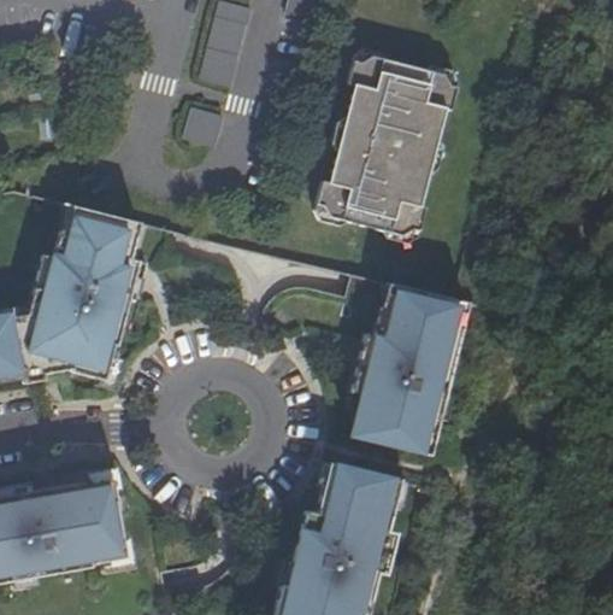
[(294,0),(290,15),(322,23),(328,0),(294,0)]
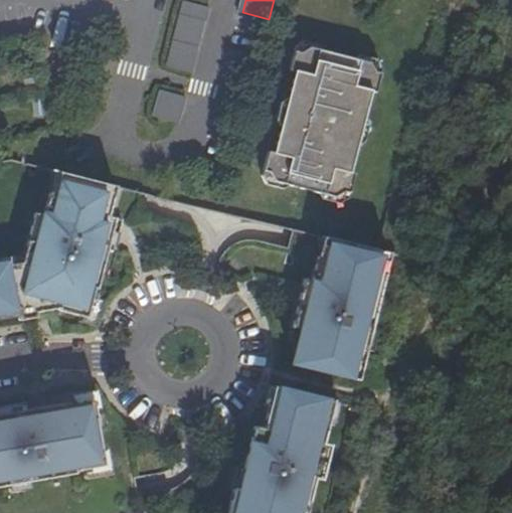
[(214,8),(189,1),(171,66),(196,73),(214,8)]
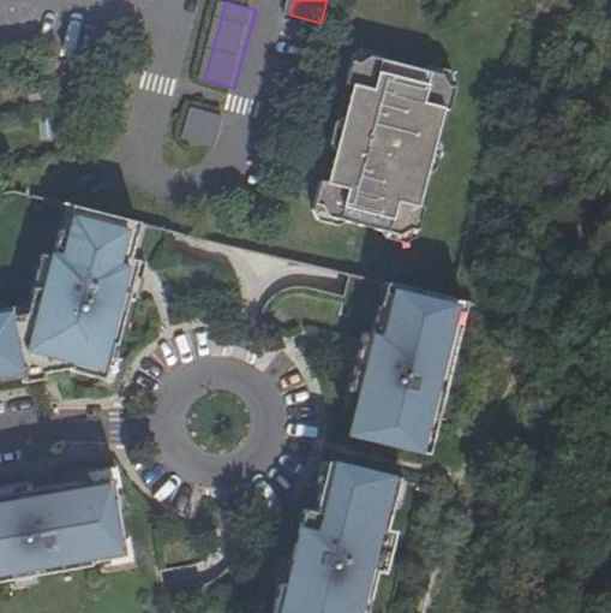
[(352,125),(347,142),(341,144),(329,184),(323,183),(317,204),(324,207),(331,218),(345,221),(388,233),(401,237),(412,232),(420,233),(426,210),(420,208),(429,176),(437,148),(447,112),(453,113),(460,90),(454,88),(447,78),(430,73),(390,64),(375,59),(364,64),(357,63),(351,85),(355,88),(347,118),(352,125)]
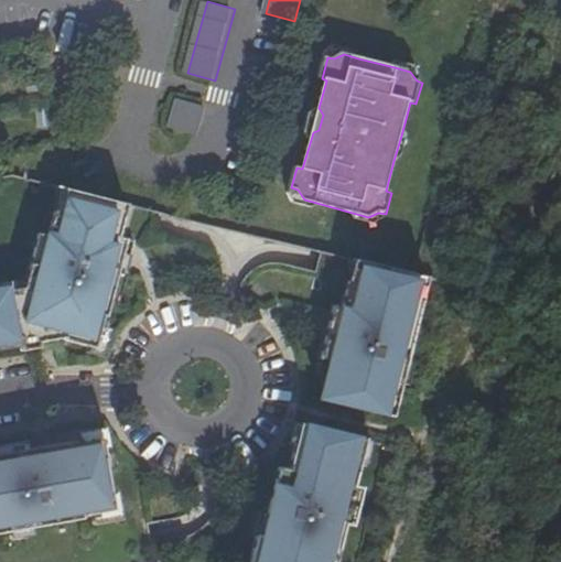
[(207,108),(181,99),(171,127),(198,136),(207,108)]
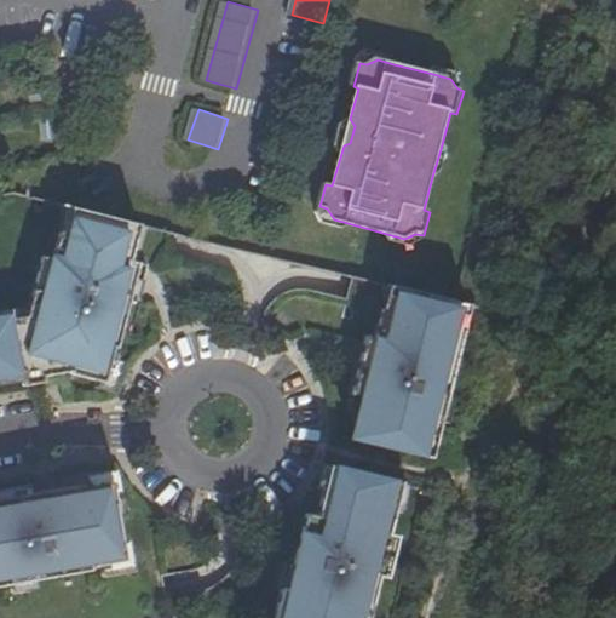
[(339,137),(344,146),(350,143),(355,126),(350,119),(343,124),(339,137)]
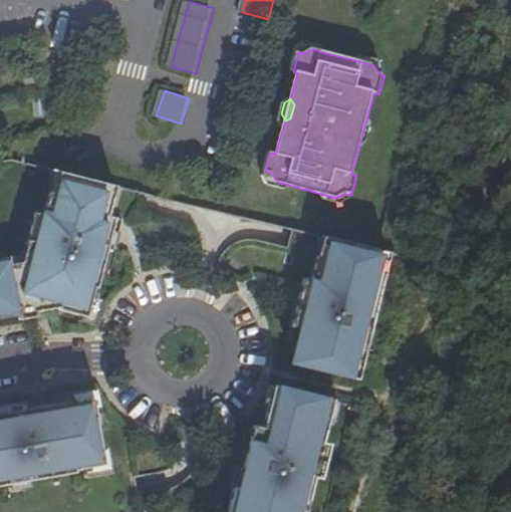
[(57,192),(61,171),(51,168),(50,191),(57,192)]
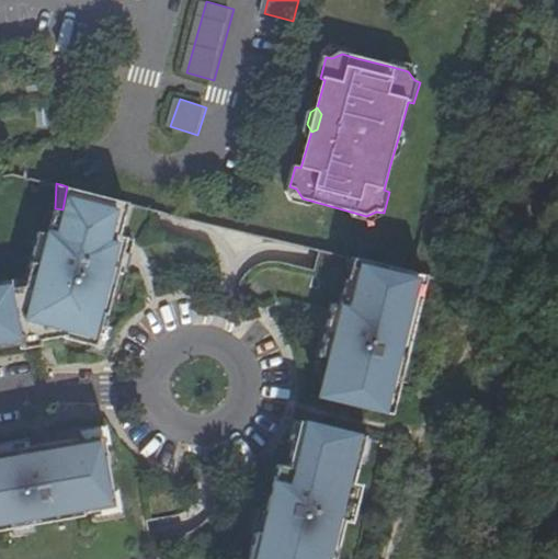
[(0,335),(12,334),(11,331),(25,329),(27,339),(27,341),(45,339),(44,333),(70,329),(71,332),(93,343),(103,311),(105,312),(109,298),(121,250),(129,252),(133,238),(117,234),(126,202),(67,186),(63,209),(55,208),(53,232),(44,232),(33,276),(31,283),(16,286),(15,280),(0,282),(0,335)]
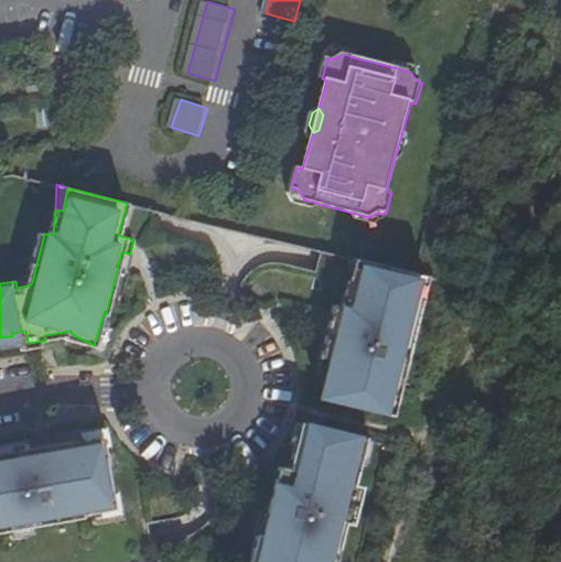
[(121,251),(109,300),(118,302),(130,254),(121,251)]
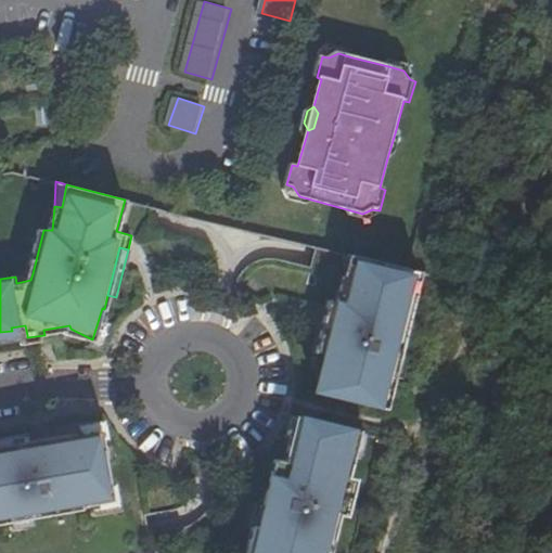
[(348,260),(342,282),(350,284),(356,262),(348,260)]
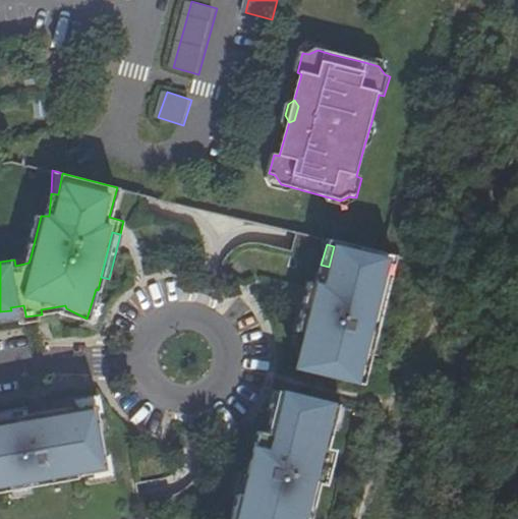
[(295,363),(350,379),(357,353),(366,355),(367,352),(372,333),(381,305),(373,303),(380,281),(387,283),(393,263),(334,246),(329,267),(321,265),(313,288),(306,287),(299,312),(295,326),(304,328),(302,336),(298,350),(295,363)]
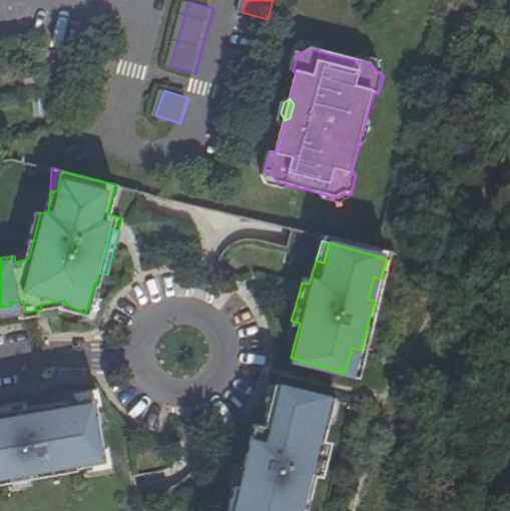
[(30,252),(14,256),(15,262),(28,259),(30,252)]
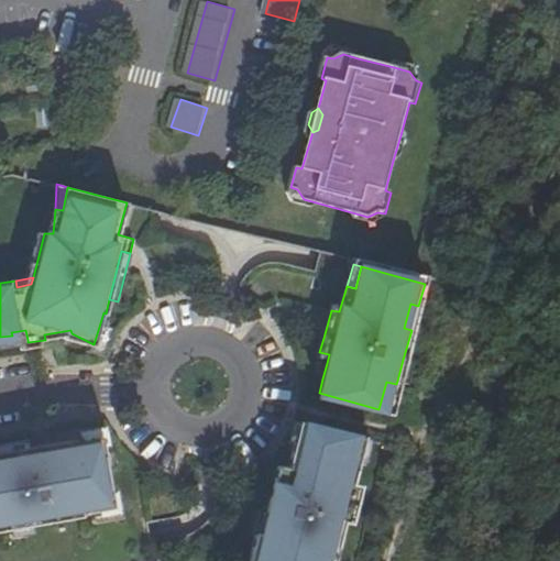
[(404,328),(412,330),(418,306),(410,304),(404,328)]
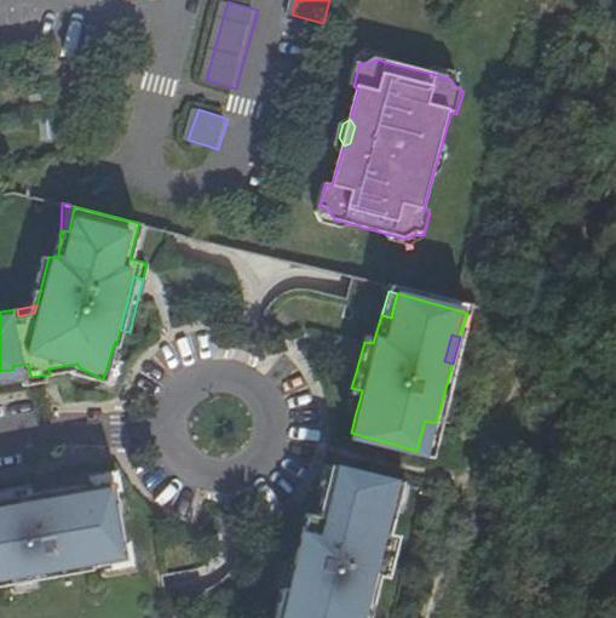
[(0,379),(12,378),(30,375),(28,364),(12,366),(13,370),(0,371),(0,379)]
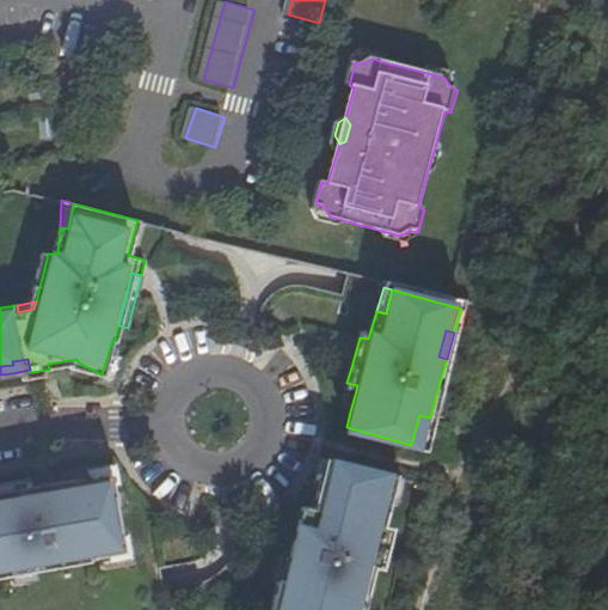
[(437,391),(431,414),(440,416),(446,394),(437,391)]
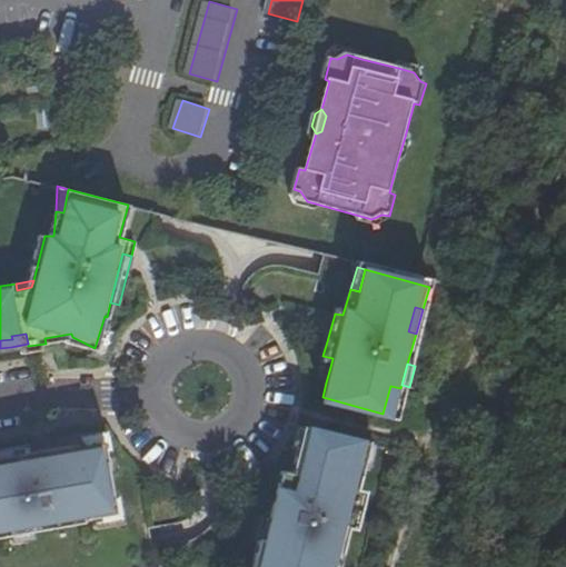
[(326,383),(330,367),(320,365),(316,380),(326,383)]
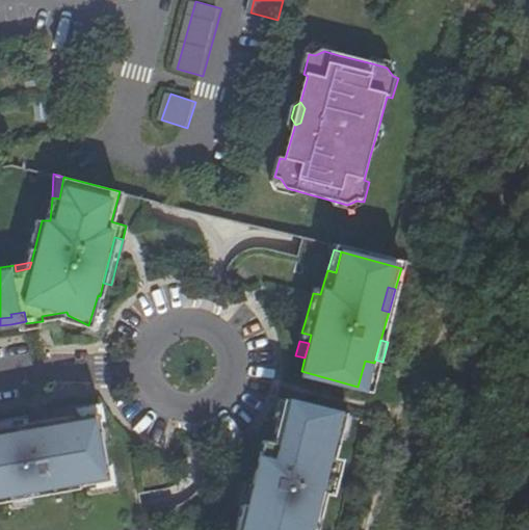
[(368,390),(374,363),(365,361),(358,387),(368,390)]
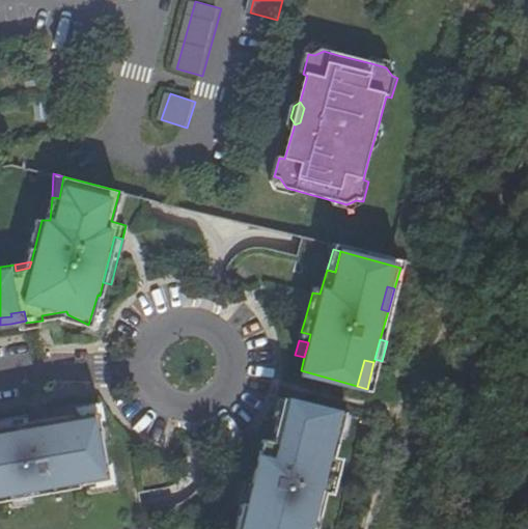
[(284,418),(290,397),(283,395),(278,416),(284,418)]
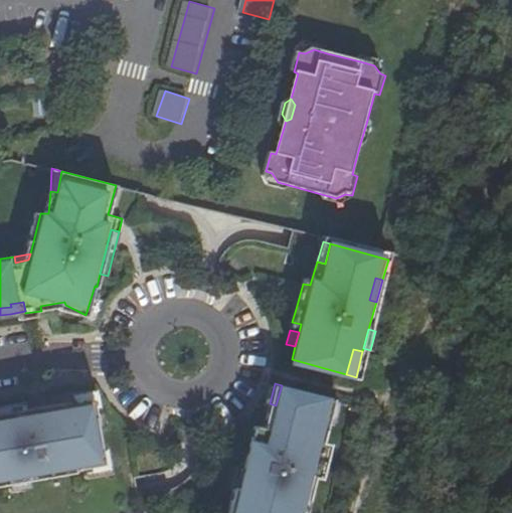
[(339,400),(282,385),(276,405),(270,428),(268,438),(258,435),(256,444),(249,467),(244,487),(240,486),(232,512),(309,512),(310,511),(319,476),(327,478),(335,444),(328,443),(335,415),(339,400)]
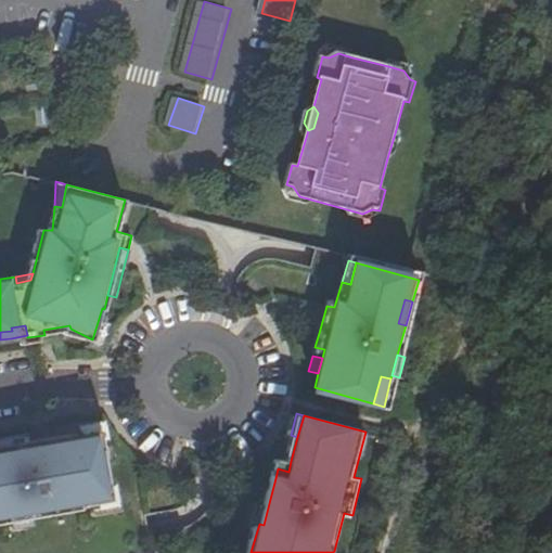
[(373,434),(366,432),(361,448),(369,450),(373,434)]
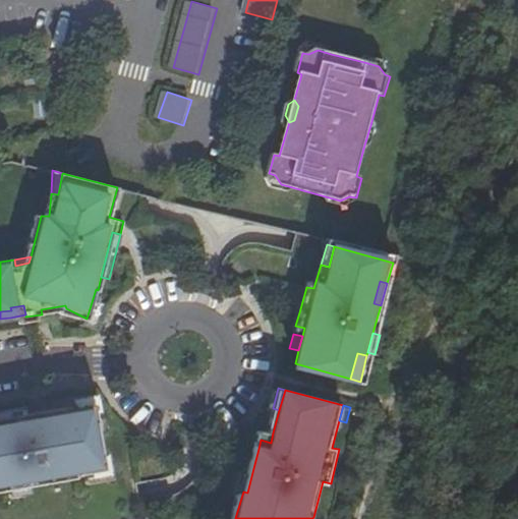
[(103,474),(93,406),(33,415),(0,420),(0,484),(1,491),(74,480),(73,478),(103,474)]
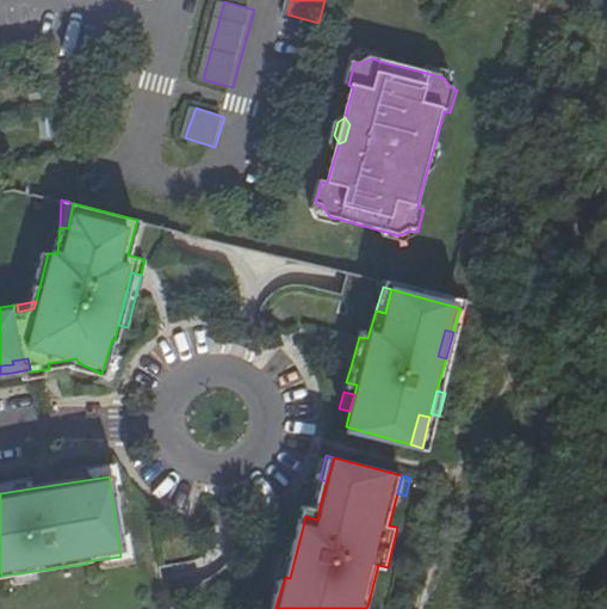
[(309,504),(305,516),(317,520),(320,508),(309,504)]
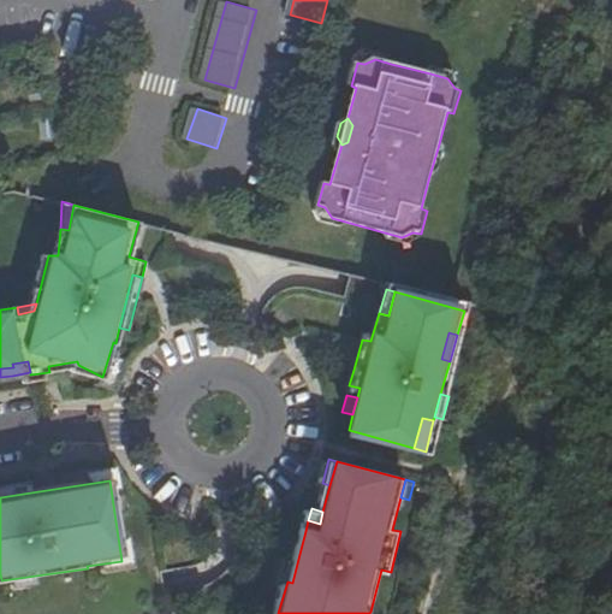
[(287,582),(292,583),(298,559),(290,558),(283,580),(287,582)]
